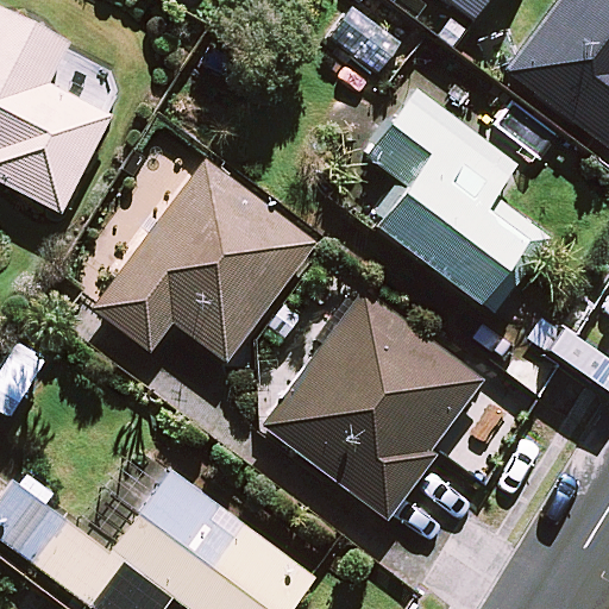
[(445,0),(471,19),(484,0),(445,0)]
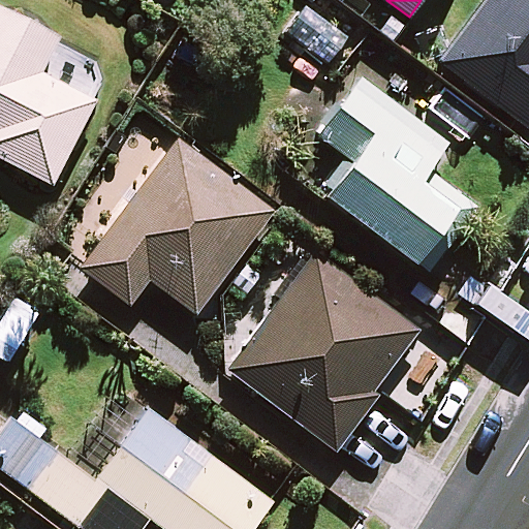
[(528,0),(488,0),(441,66),(528,128),(528,0)]
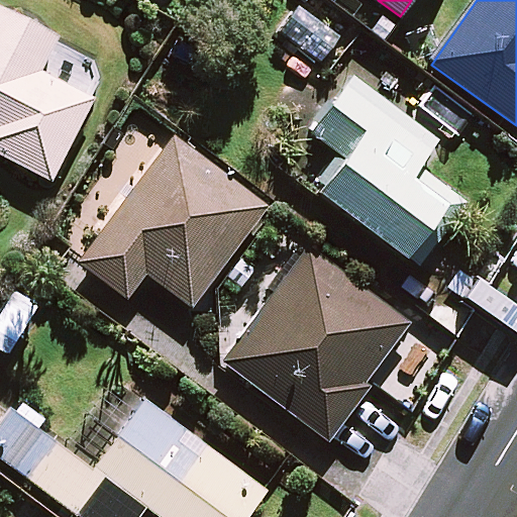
[(0,152),(52,179),(90,104),(35,77),(56,37),(0,9),(0,152)]
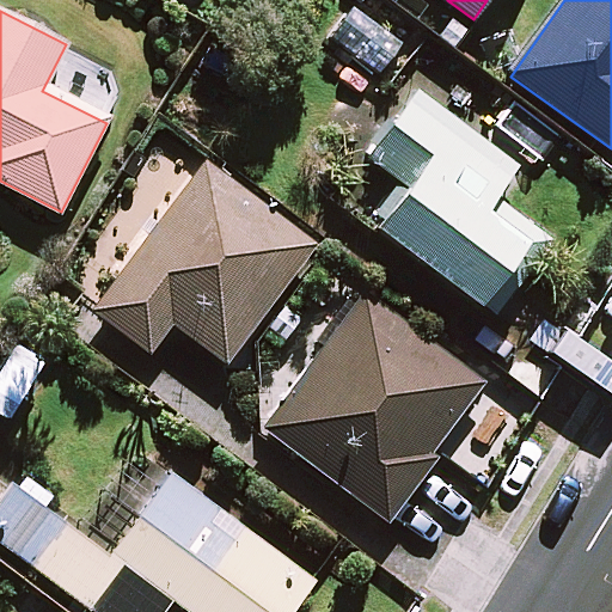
[(496,120),(433,72),(368,158),(405,187),(375,226),(493,314),(548,242),(493,200),(515,169),(479,141),(496,120)]
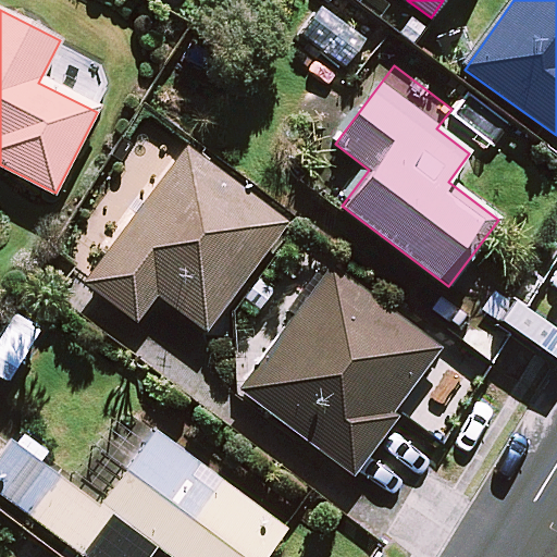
[(285,224),(183,150),(86,284),(136,321),(156,294),(207,331),(285,224)]
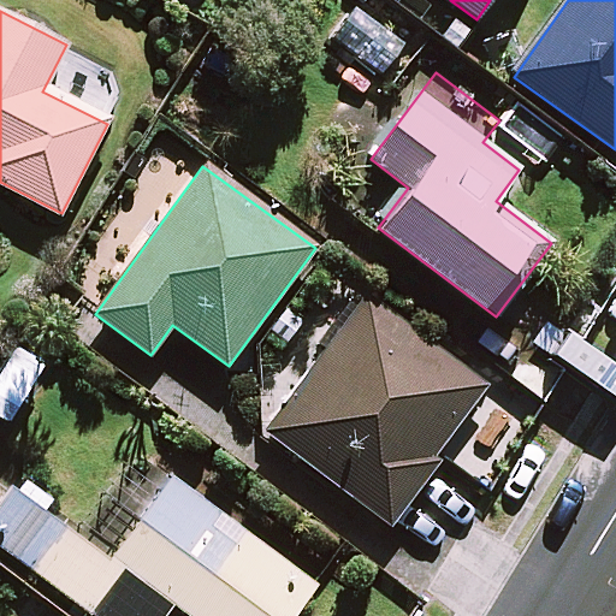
[(254,383),(264,433),(388,521),(436,454),(480,485),(529,415),(448,357),(379,308),(338,279),(307,318),(292,306),(270,333),(284,344),(254,383)]
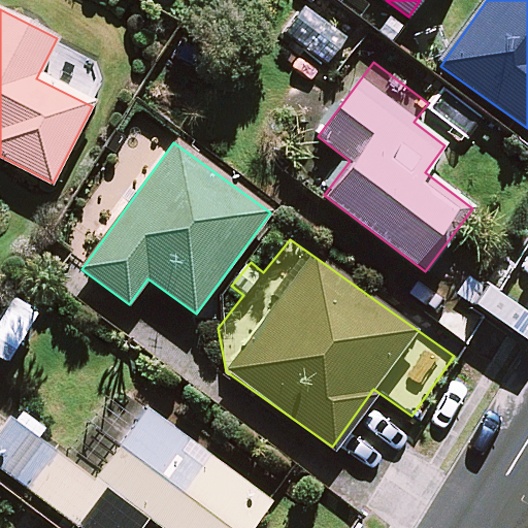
[(38,315),(13,299),(0,320),(0,358),(7,363),(38,315)]
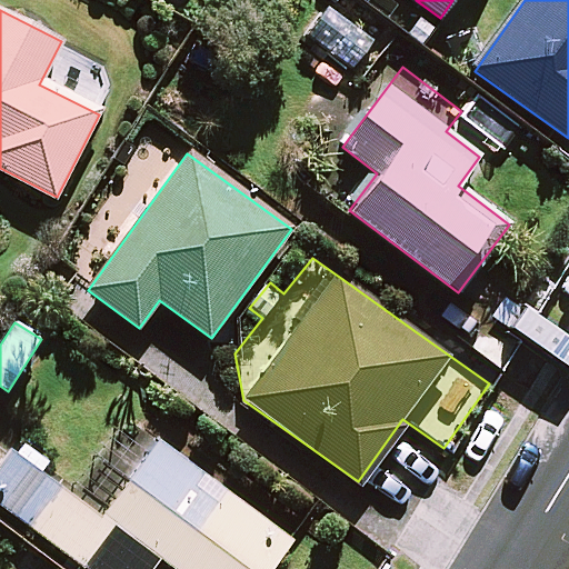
[(269,568),(291,540),(159,441),(106,513),(16,447),(0,468),(0,505),(86,568),(150,568),(159,557),(175,568),(269,568)]
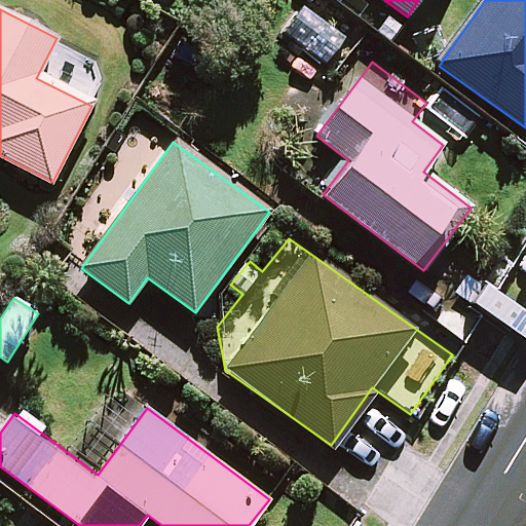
All buildings are outlined.
